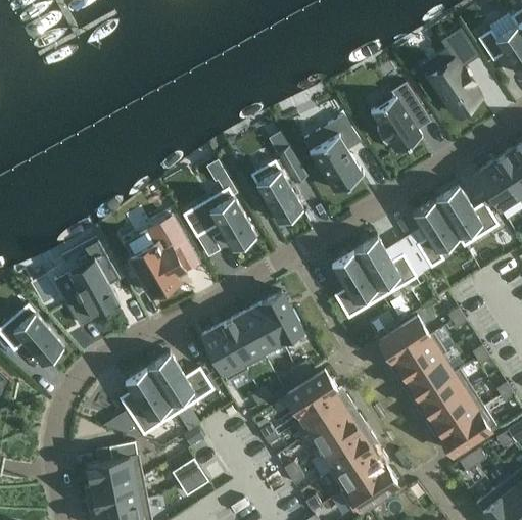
[(521,11),(512,18),(517,26),(521,34),(521,11)]
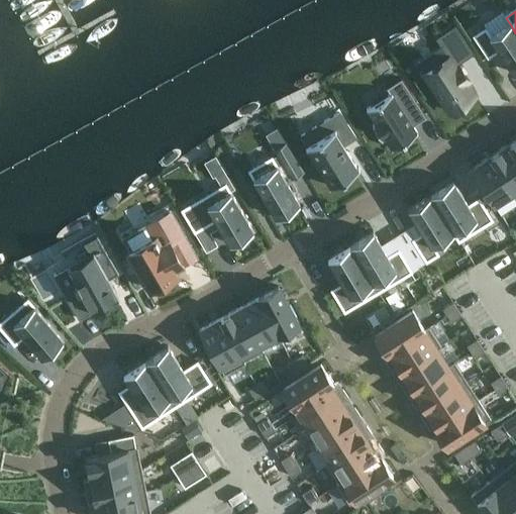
[(485,32),(474,39),(488,61),(498,55),(513,77),(515,75),(515,33),(511,25),(489,39),(485,32)]
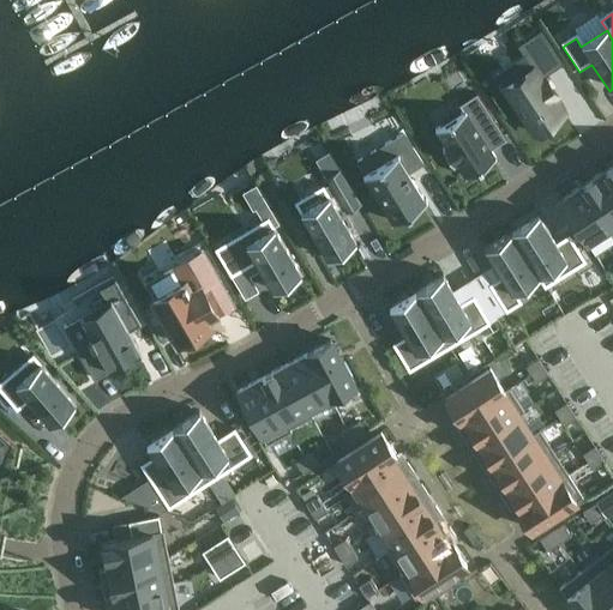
[(523,59),(493,79),(533,137),(563,116),(552,101),(556,98),(545,83),(541,85),(524,60),(546,46),(540,35),(517,50),(523,59)]
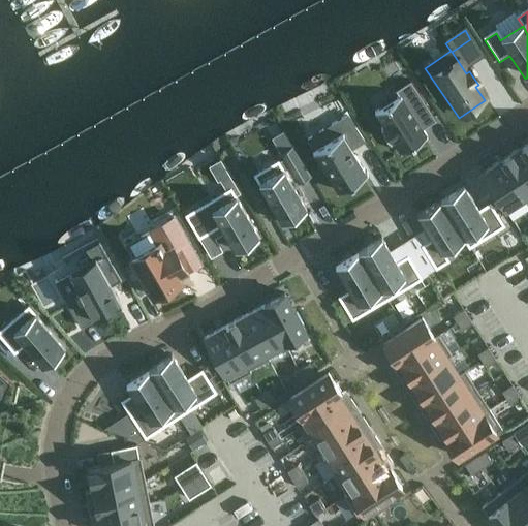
[(399,99),(374,115),(382,128),(380,129),(390,144),(392,142),(400,155),(427,138),(422,132),(435,123),(410,84),(395,93),(399,99)]
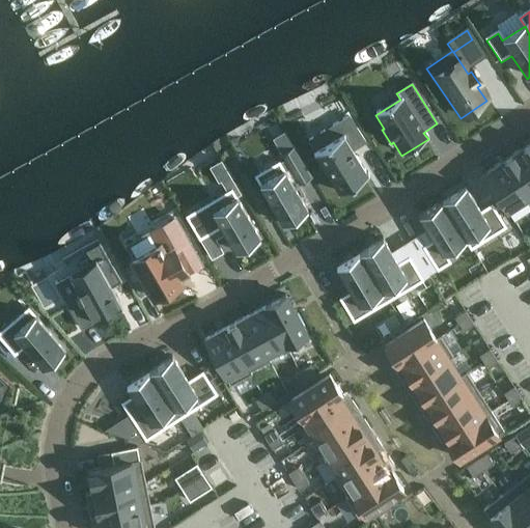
[(347,118),(306,143),(307,144),(308,143),(338,192),(337,193),(338,194),(368,176),(367,174),(366,175),(352,153),(362,145),(347,120),(349,119),(347,118)]
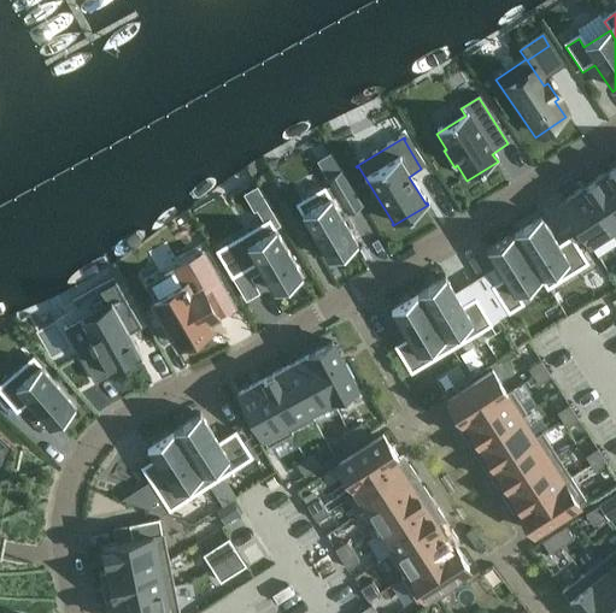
[(615,168),(605,176),(615,192),(615,168)]
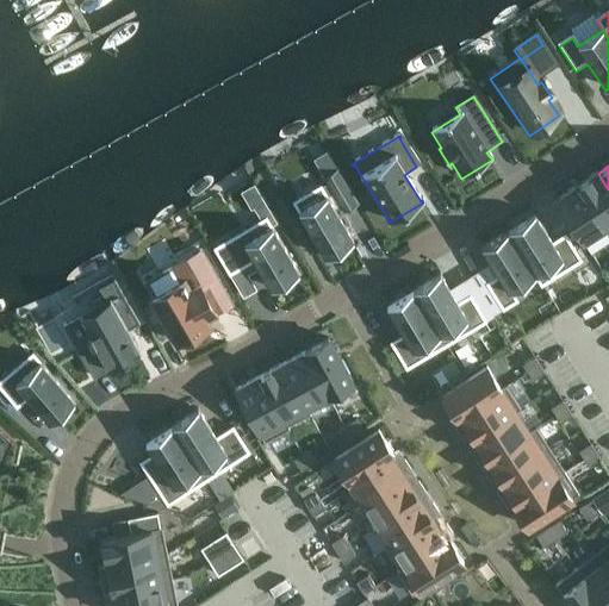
[(321,187),(291,204),(297,214),(299,213),(327,258),(354,242),(337,214),(341,212),(342,214),(356,206),(336,173),(322,180),(327,187),(322,189),(321,187)]
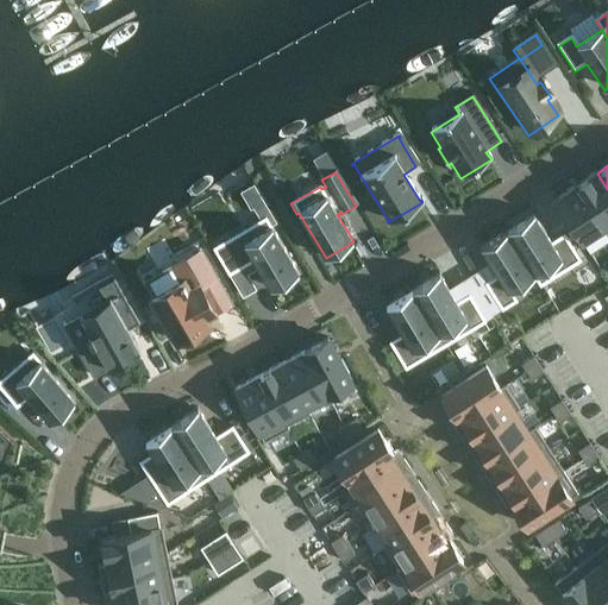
[(607,189),(597,174),(576,188),(602,228),(607,237),(607,189)]
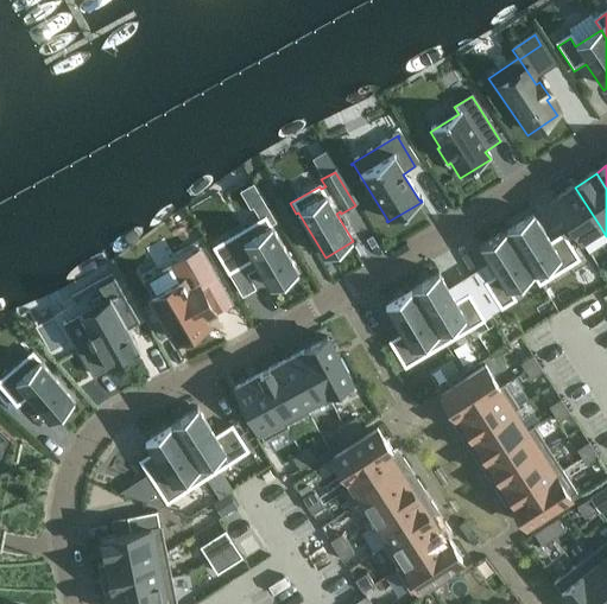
[(575,188),(552,202),(579,243),(601,228),(575,188)]
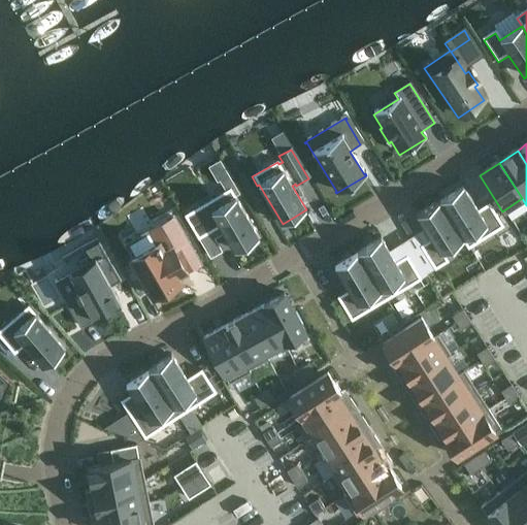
[(464,188),(440,202),(464,241),(468,250),(503,229),(489,204),(478,210),(464,188)]
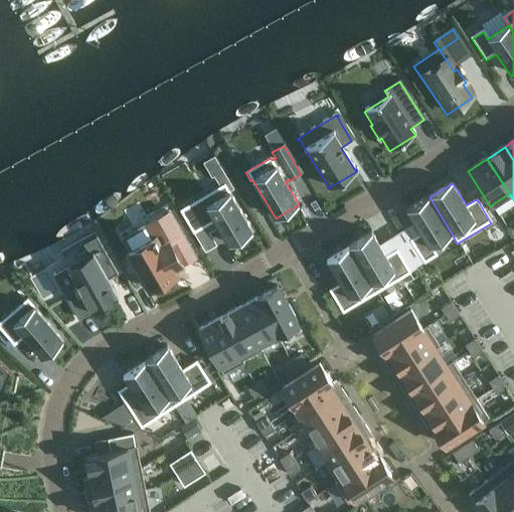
[(202,200),(180,212),(193,234),(214,222),(227,245),(251,232),(228,194),(225,187),(202,200)]
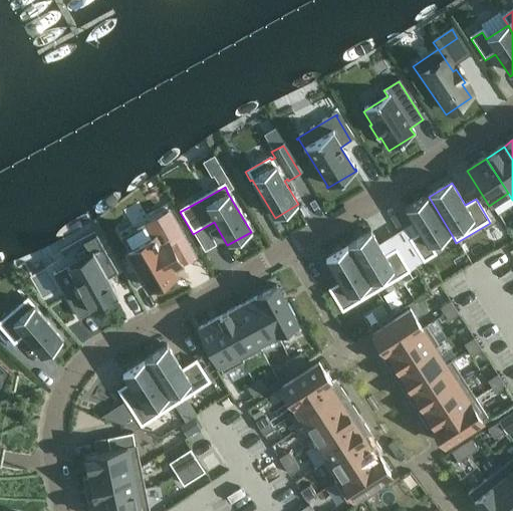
[(429,197),(407,210),(420,233),(409,239),(423,263),(437,255),(432,247),(452,235),(429,197)]
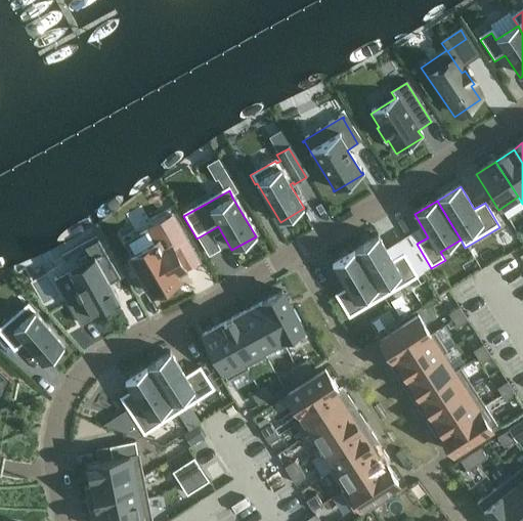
[(169,213),(120,241),(130,259),(150,295),(161,290),(162,292),(169,288),(167,286),(177,279),(174,274),(180,270),(182,272),(198,264),(171,217),(169,213)]
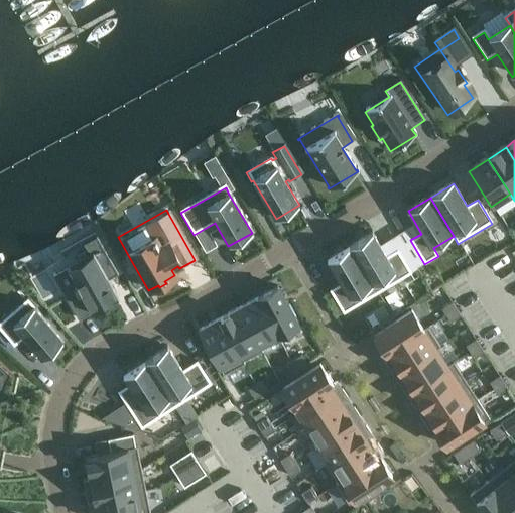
[(372,234),(350,248),(377,294),(411,274),(396,250),(386,257),(372,234)]
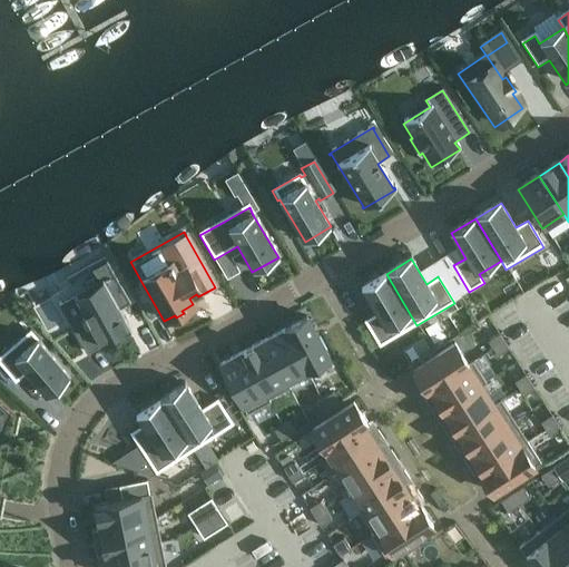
[(87,316),(70,326),(87,357),(116,340),(115,339),(126,333),(130,331),(128,326),(119,311),(115,303),(124,297),(128,305),(130,305),(107,263),(95,270),(92,271),(98,283),(100,285),(77,297),(87,316)]
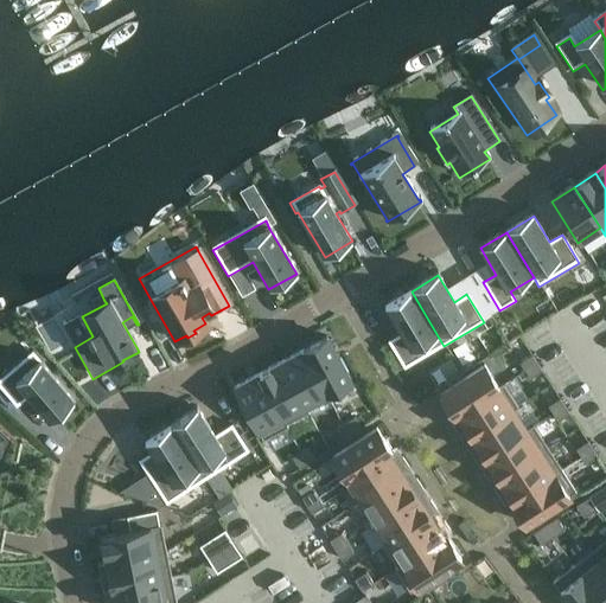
[(412,292),(384,307),(401,334),(387,342),(403,371),(444,346),(412,292)]
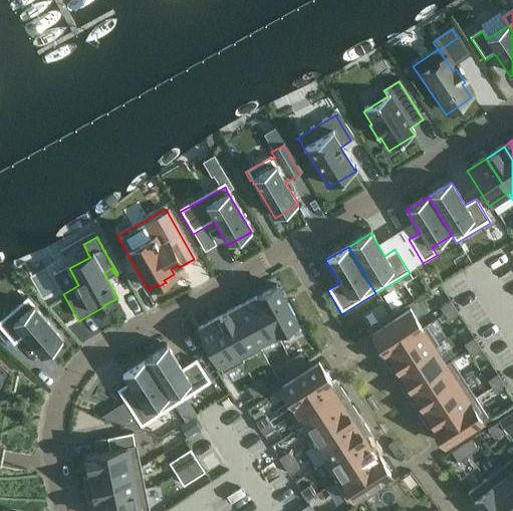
[(276,287),(256,298),(276,334),(281,342),(300,332),(276,287)]
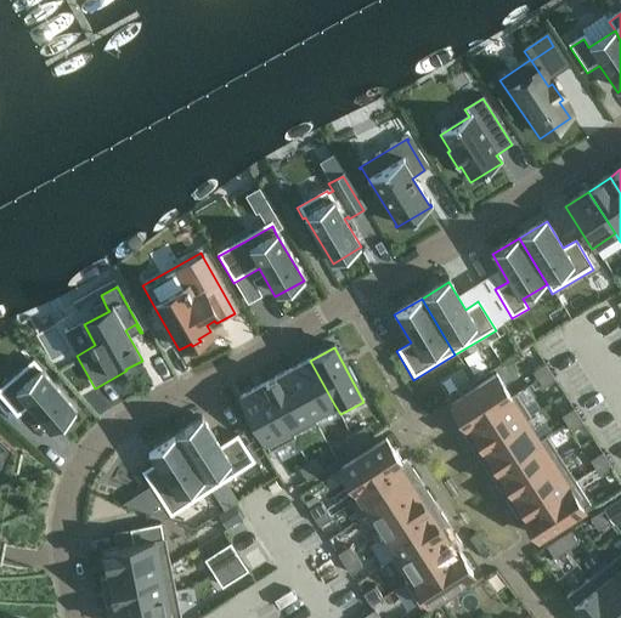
[(310,361),(287,373),(311,417),(334,404),(310,361)]
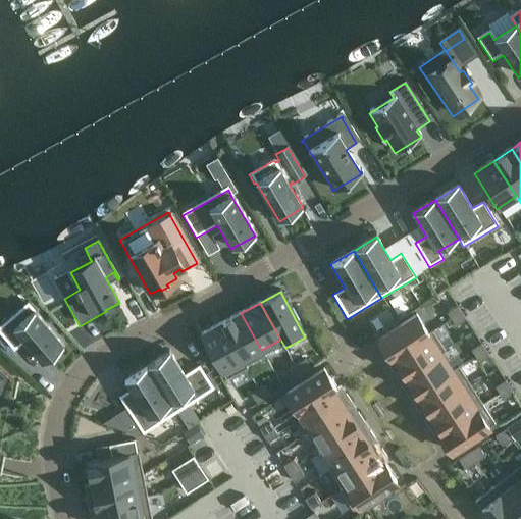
[(27,304),(0,326),(0,335),(13,353),(14,351),(23,344),(42,364),(63,346),(34,312),(27,304)]
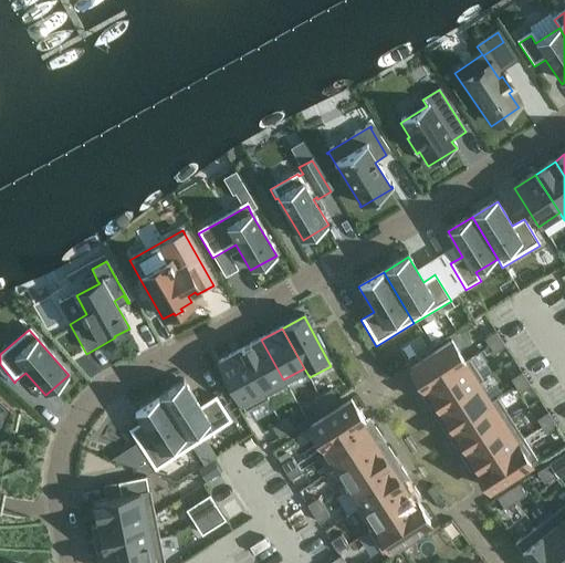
[(495,334),(484,342),(490,348),(501,342),(495,334)]
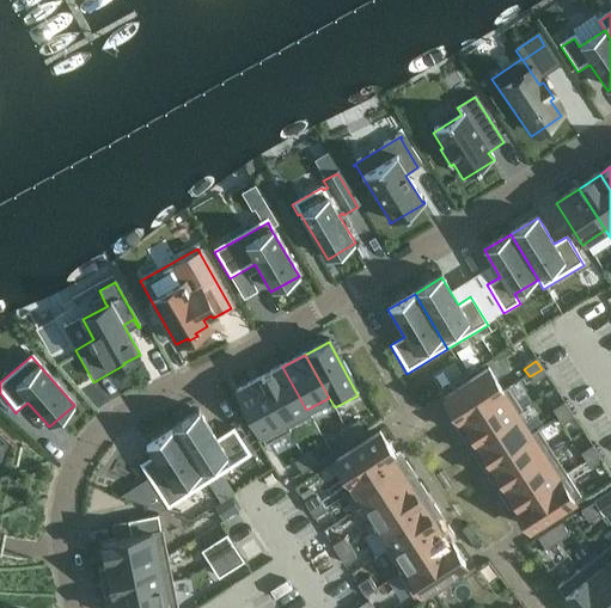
[(282,367),(260,379),(288,431),(288,430),(311,418),(306,410),(282,367)]
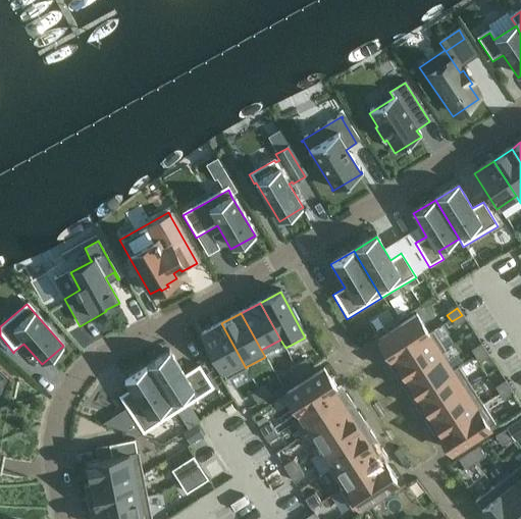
[(462,315),(452,321),(456,328),(466,322),(462,315)]
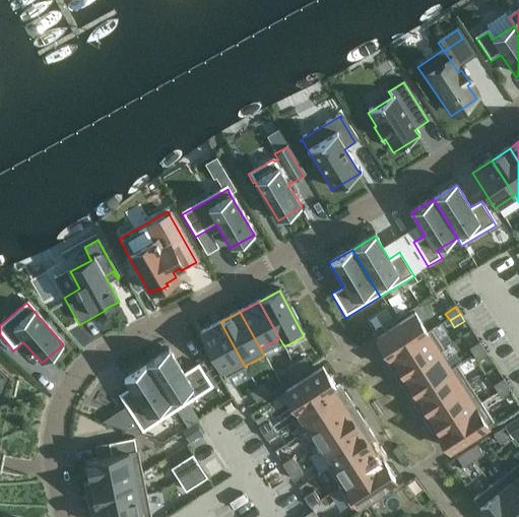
[(413,315),(376,339),(389,359),(391,358),(427,334),(413,315)]
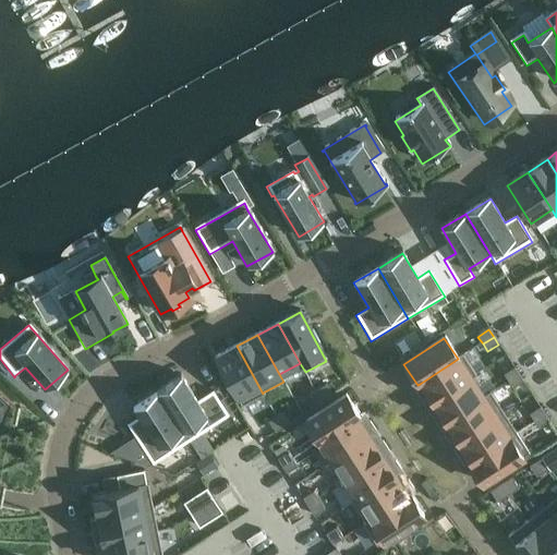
[(237,346),(215,358),(242,408),(265,396),(263,393),(263,394),(237,346)]
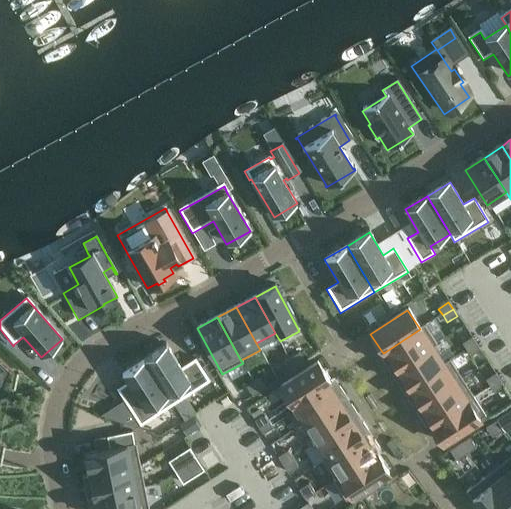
[(420,329),(385,352),(386,353),(397,370),(431,347),(420,329)]
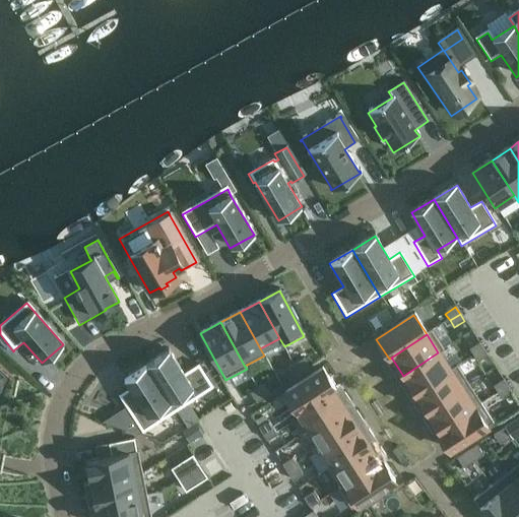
[(479,343),(469,350),(473,358),(483,350),(479,343)]
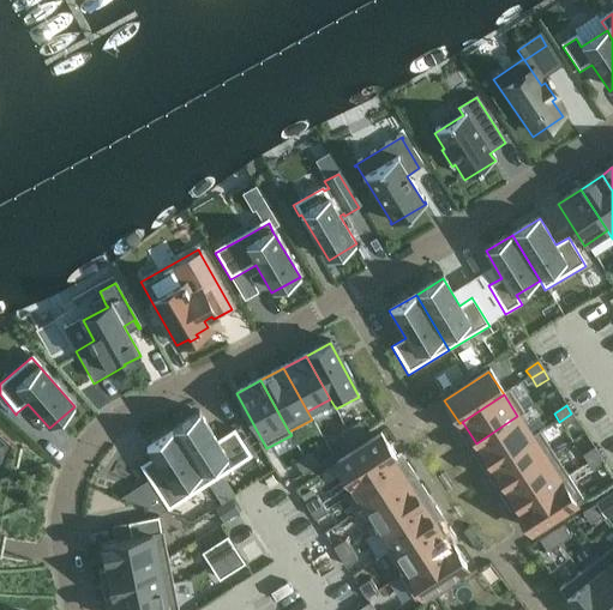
[(571,414),(559,422),(565,429),(577,422),(571,414)]
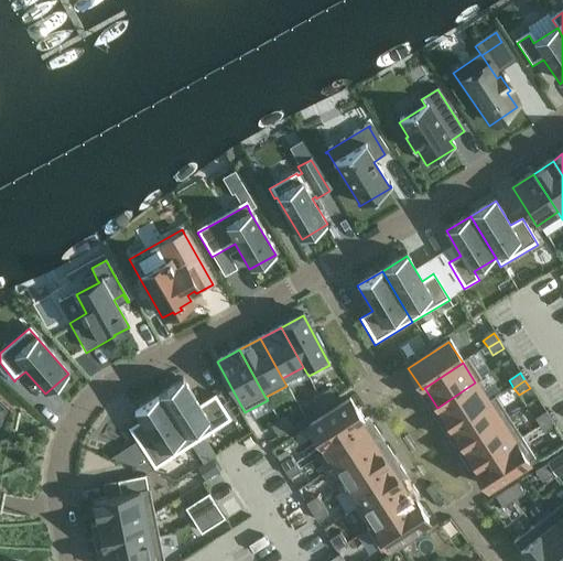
[(183,381),(159,397),(192,446),(204,439),(231,421),(216,397),(199,407),(183,381)]
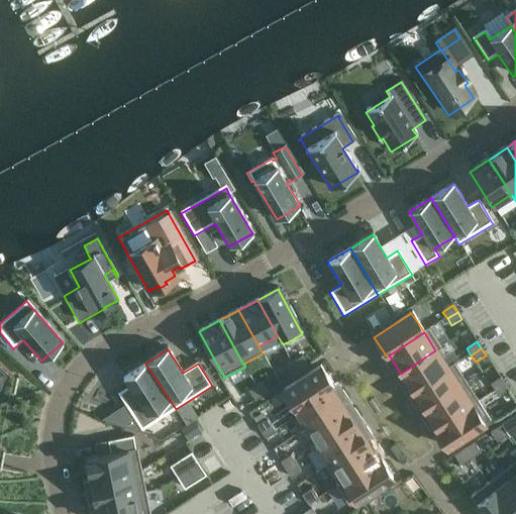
[(435,350),(401,374),(412,392),(447,370),(447,369),(435,350)]
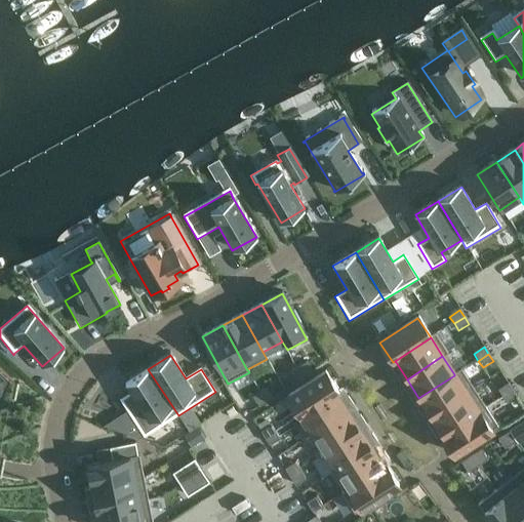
[(304,365),(296,369),(304,379),(310,375),(304,365)]
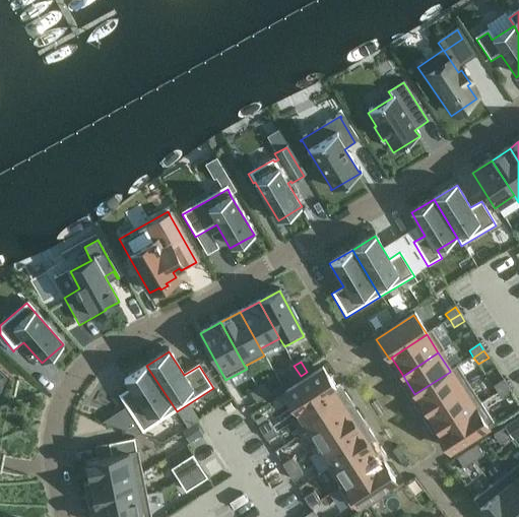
[(146,366),(124,380),(139,404),(128,411),(143,434),(177,411),(146,366)]
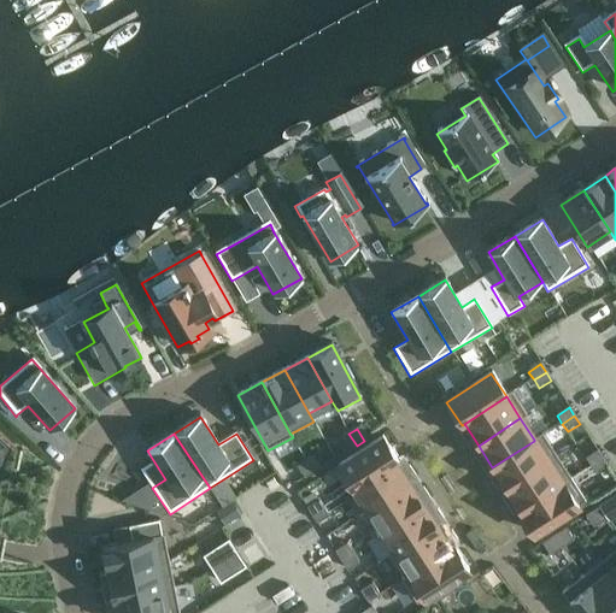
[(348,434),(340,438),(348,451),(357,446),(348,434)]
